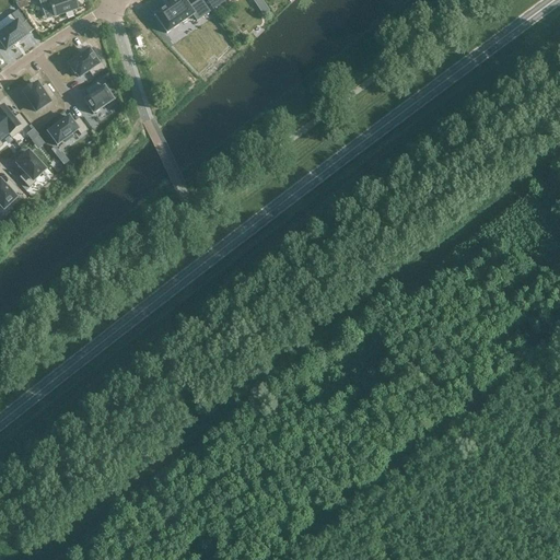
[(27,0),(16,4),(21,10),(30,7),(27,0)]
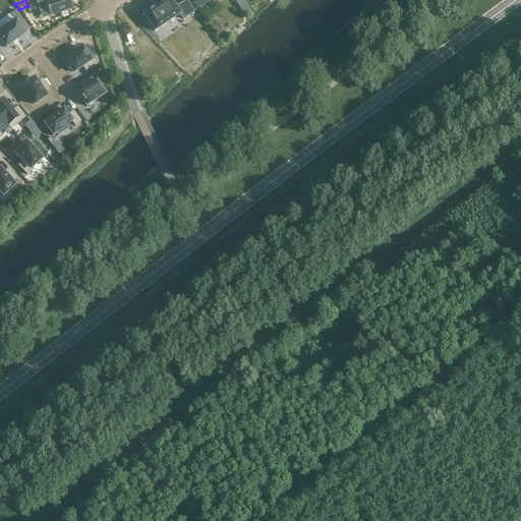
[(35,0),(43,19),(73,8),(69,0),(35,0)]
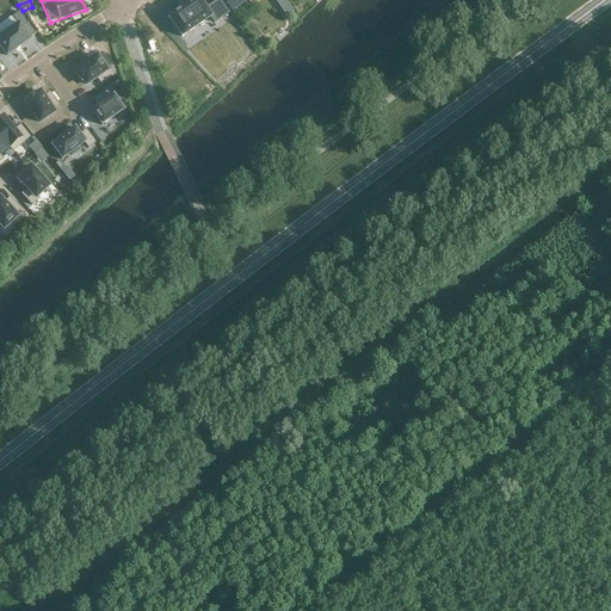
[(170,17),(168,17),(168,18),(170,18),(181,36),(181,37),(183,37),(183,36),(209,18),(214,24),(228,14),(218,0),(217,0),(205,8),(199,0),(193,0),(186,5),(180,10),(170,17)]
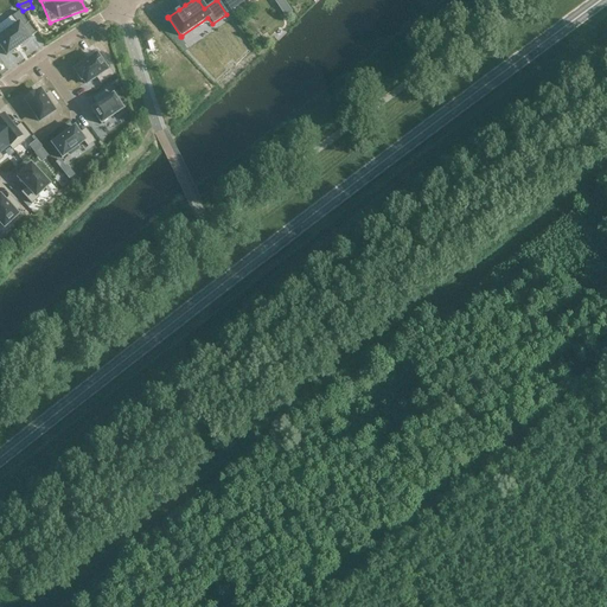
[(223,0),(231,12),(247,0),(223,0)]
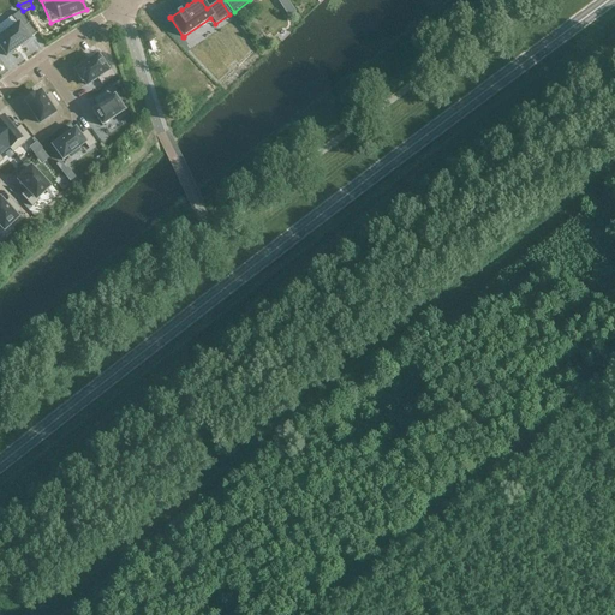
[(292,5),(285,11),(291,18),(298,13),(292,5)]
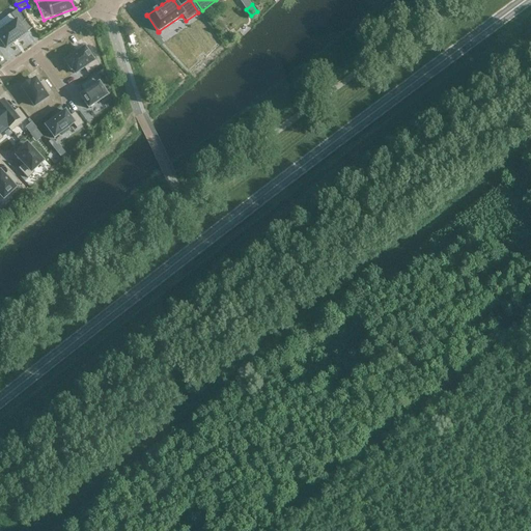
[(10,14),(0,21),(0,40),(5,49),(26,34),(32,29),(26,20),(24,22),(17,10),(10,15),(10,14)]
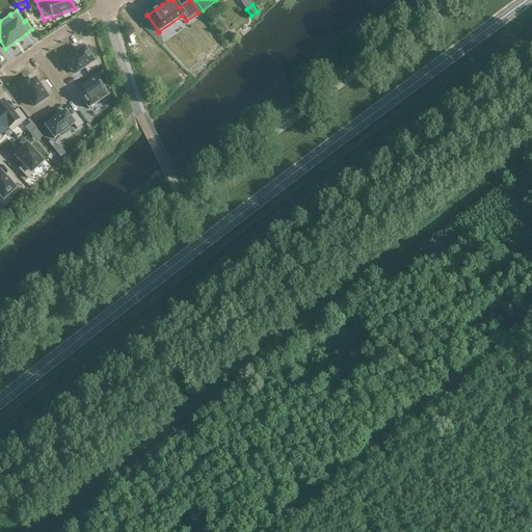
[(84,49),(65,61),(71,71),(72,70),(75,74),(84,68),(87,73),(99,65),(95,60),(92,61),(84,49)]
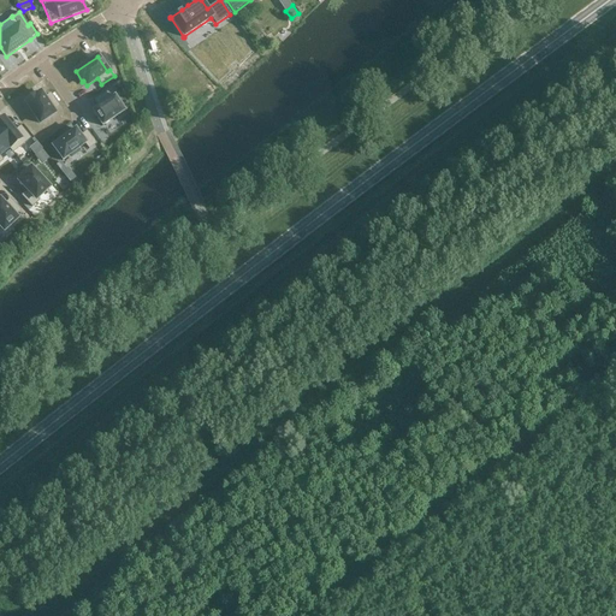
[(35,95),(25,102),(40,124),(54,113),(53,111),(59,107),(51,94),(45,99),(41,93),(35,96),(35,95)]
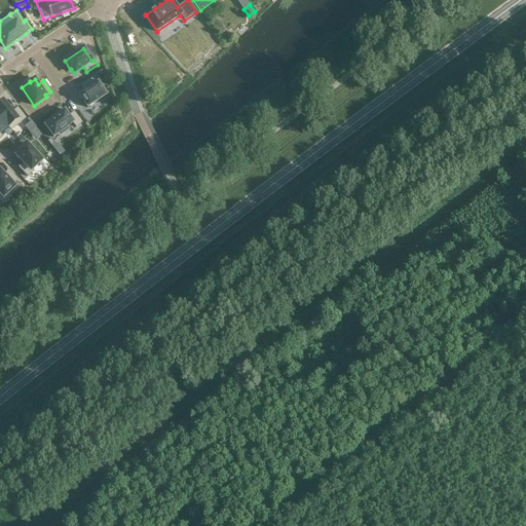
[(79,95),(78,96),(79,96),(82,100),(82,101),(87,107),(86,107),(87,108),(88,108),(106,96),(106,95),(98,83),(98,82),(97,83),(96,84),(91,79),(81,86),(84,91),(79,95)]
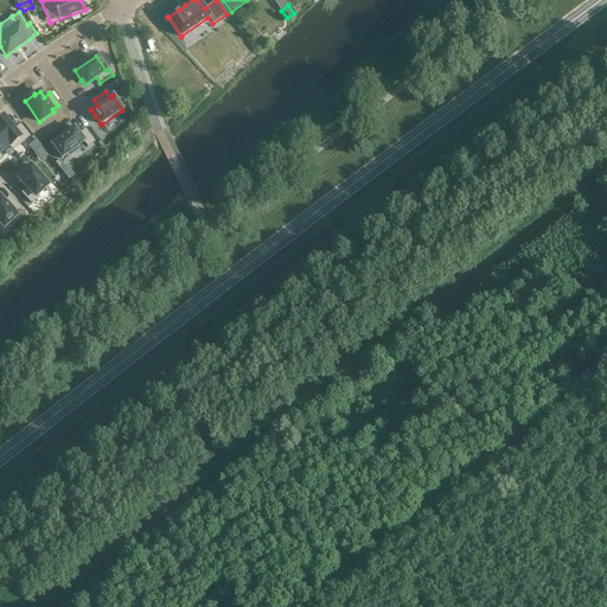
[(4,116),(0,120),(0,134),(13,151),(30,136),(20,125),(14,129),(4,116)]
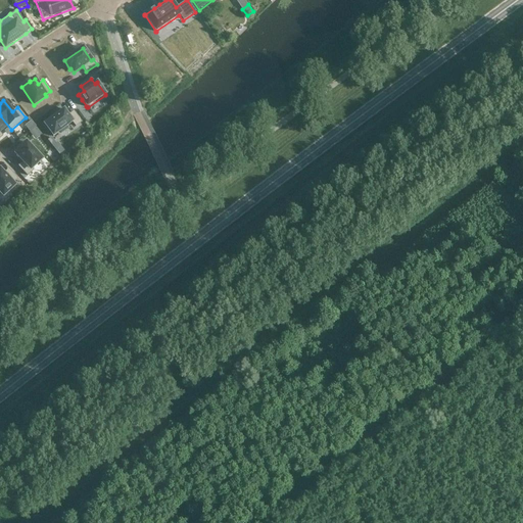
[(45,124),(44,125),(52,136),(53,137),(54,136),(59,132),(61,134),(67,129),(66,127),(73,123),(76,127),(81,123),(74,112),(68,115),(63,109),(45,124)]
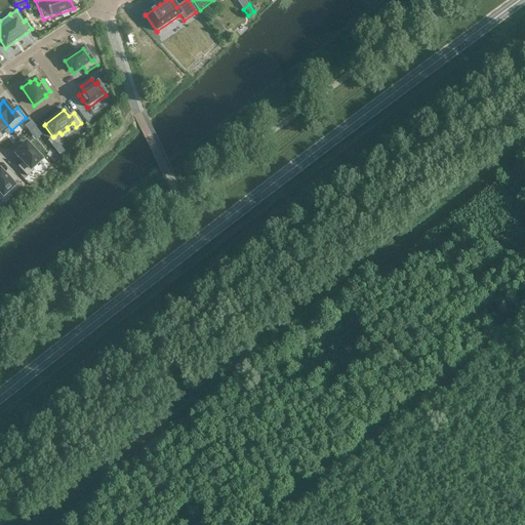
[(0,138),(2,137),(0,133),(0,131),(7,126),(11,130),(0,116),(0,138)]
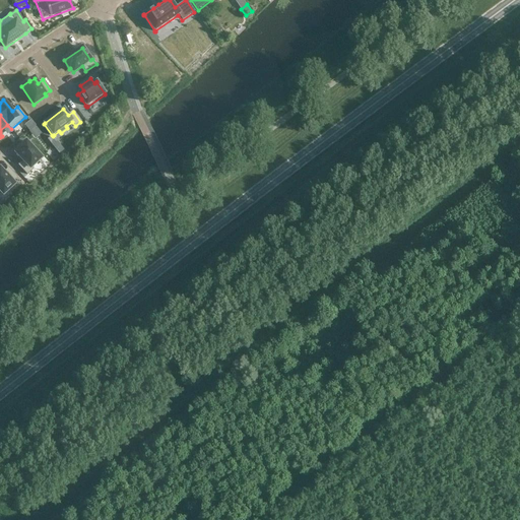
[(51,137),(48,139),(53,145),(56,142),(51,137)]
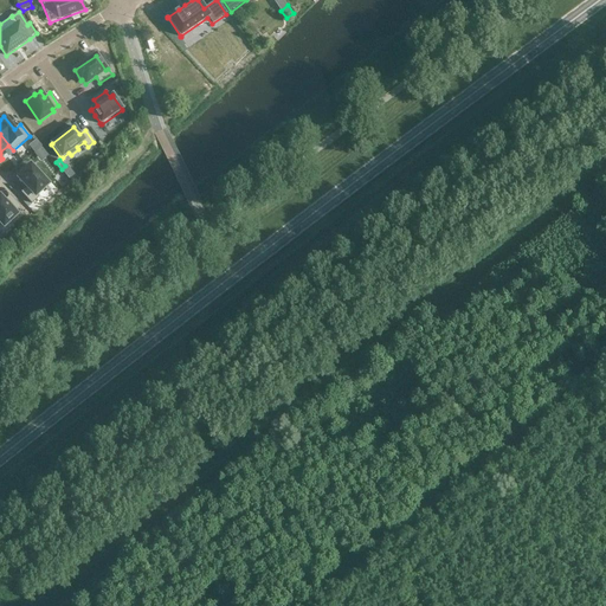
[(23,174),(19,179),(27,188),(21,193),(32,204),(38,198),(36,197),(49,185),(31,166),(21,173),(23,174)]
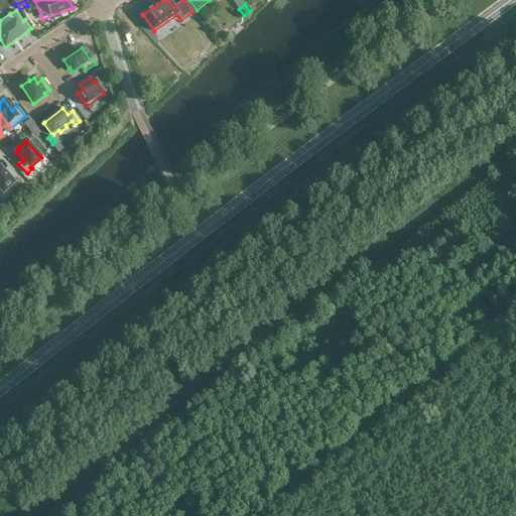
[(0,189),(3,194),(14,183),(12,181),(17,176),(8,167),(4,171),(0,167),(0,189)]
